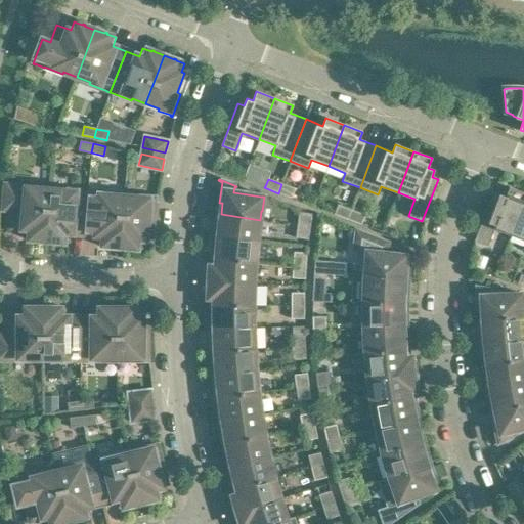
[(46,241),(51,190),(37,189),(37,187),(17,185),(8,184),(8,183),(6,183),(3,210),(11,210),(10,229),(25,230),(25,238),(34,239),(34,242),(36,242),(36,239),(46,241)]
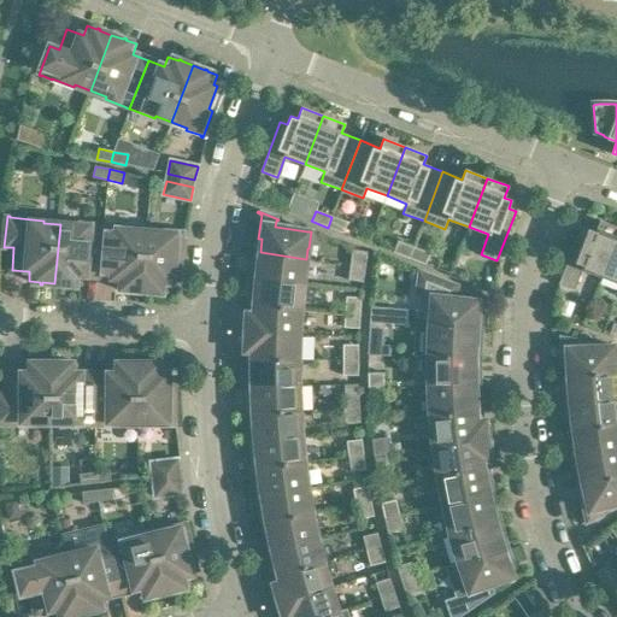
[(344,231),(347,223),(331,217),(328,228),(344,234),(344,231)]
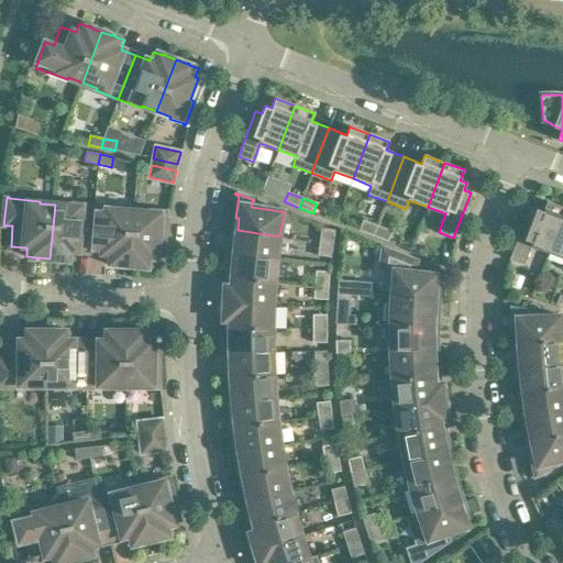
[(379,218),(384,205),(365,198),(361,211),(379,218)]
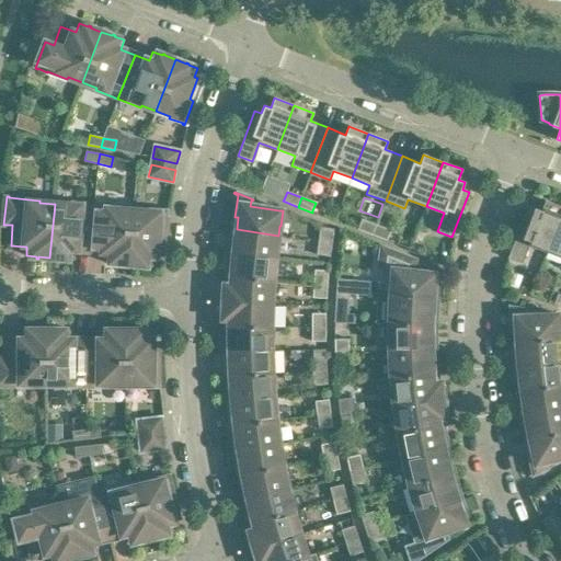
[(548,252),(560,216),(560,206),(545,201),(541,210),(535,208),(531,216),(525,214),(507,259),(523,264),(529,245),(548,252)]
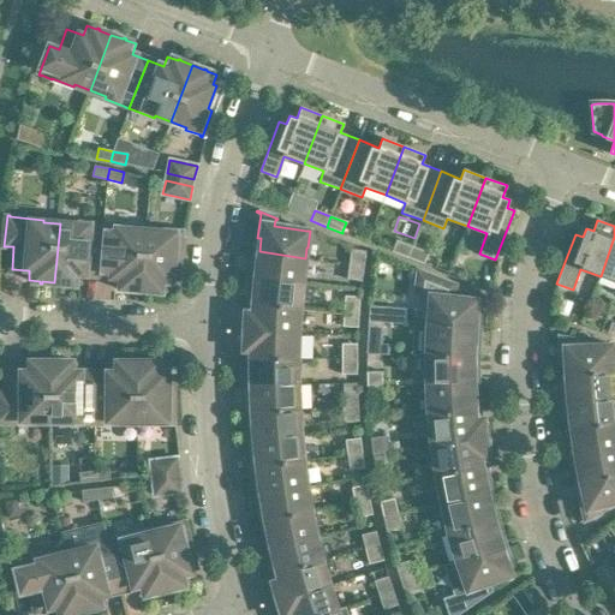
[(99,276),(103,225),(100,224),(100,225),(77,222),(77,225),(60,224),(54,282),(67,284),(67,286),(70,286),(70,284),(81,285),(82,275),(99,276)]
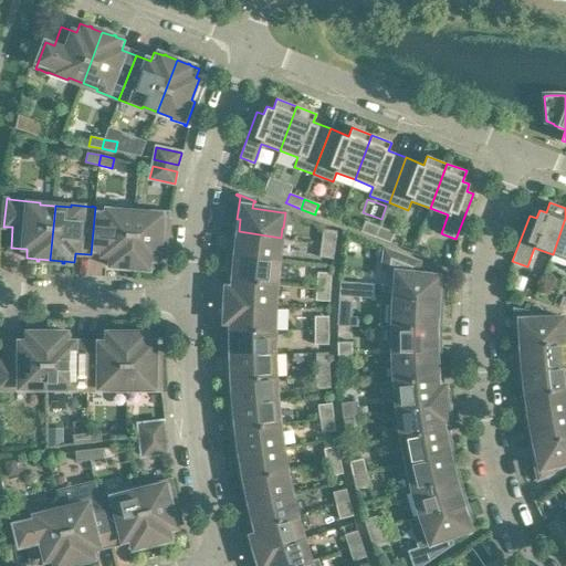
[(129,268),(134,212),(119,211),(119,209),(98,207),(95,207),(91,254),(106,255),(105,265),(115,266),(115,268),(117,268),(117,266),(129,268)]
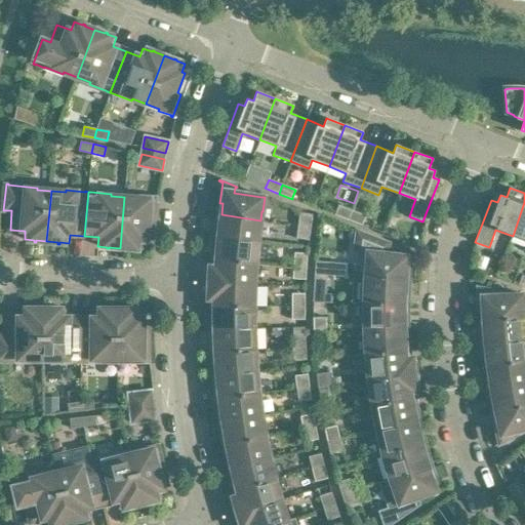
[(147,241),(148,220),(153,220),(155,197),(153,196),(152,197),(139,196),(138,198),(124,197),(120,248),(131,249),(131,250),(133,250),(133,249),(143,250),(144,241),(147,241)]
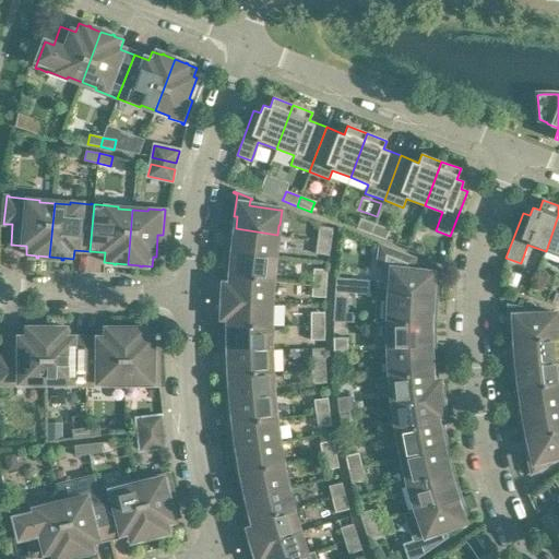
[(558,215),(546,251),(558,256),(558,215)]
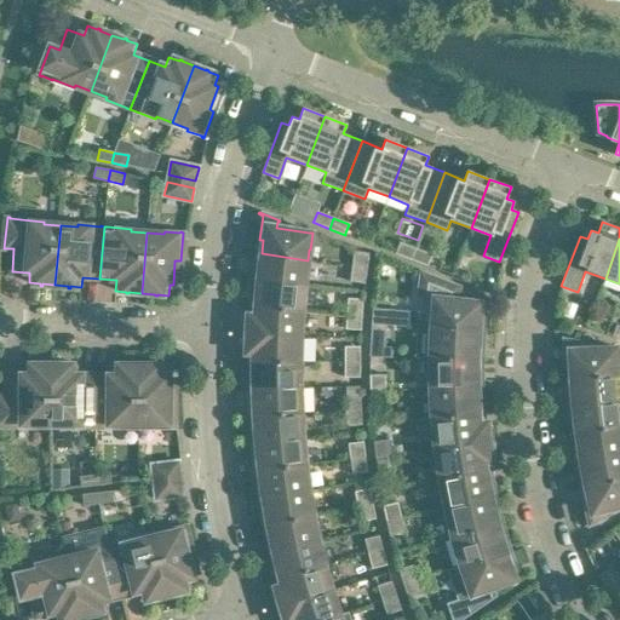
[(412,259),(415,250),(400,242),(395,253),(412,259)]
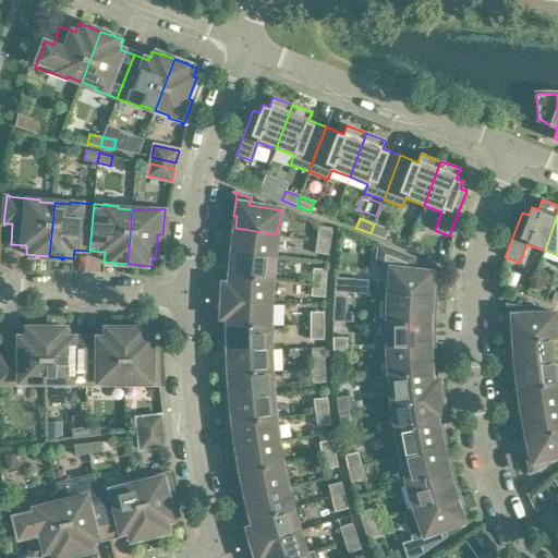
[(385,238),(388,230),(374,225),(371,233),(385,239),(385,238)]
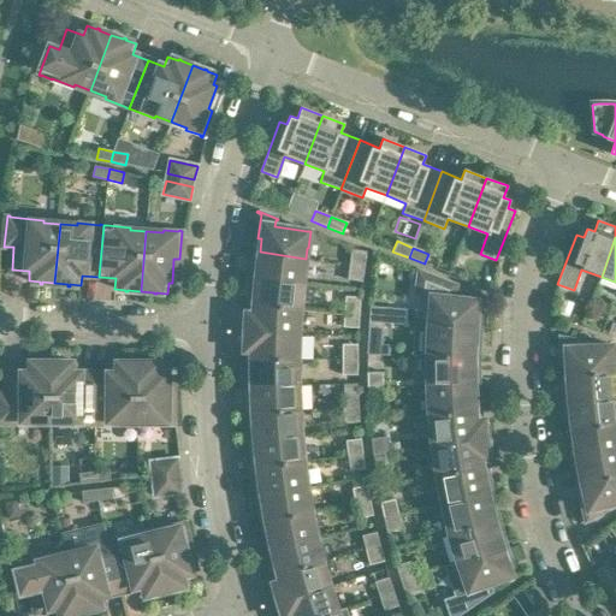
[(365,267),(367,252),(351,250),(350,265),(365,267)]
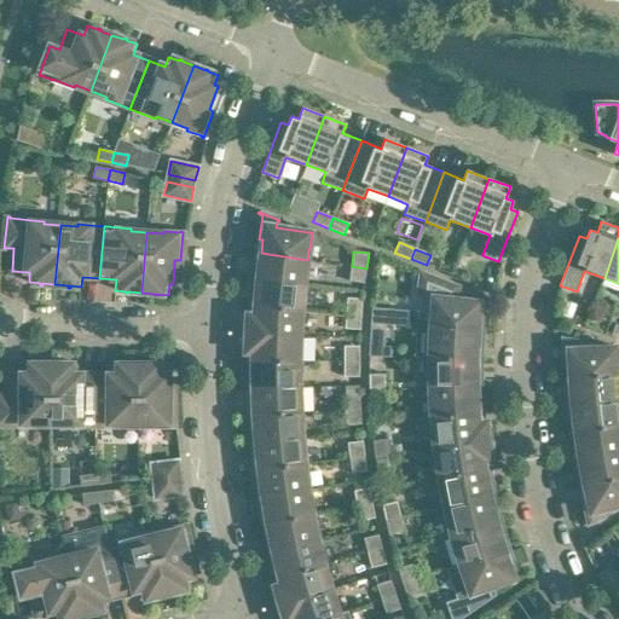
[(304,285),(307,260),(261,253),(259,266),(254,265),(253,279),(304,285)]
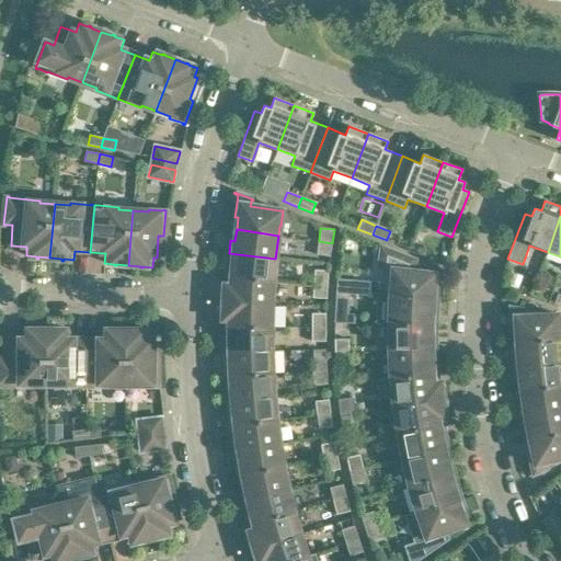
[(330,256),(332,243),(319,241),(317,255),(330,256)]
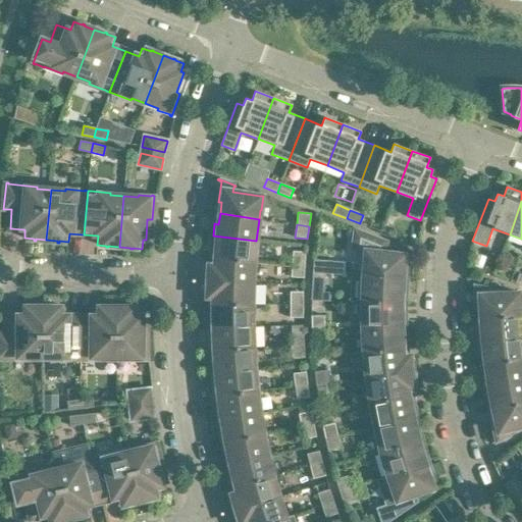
[(404,267),(405,255),(385,253),(386,242),(355,229),(352,249),(365,251),(363,276),(407,279),(408,267),(404,267)]
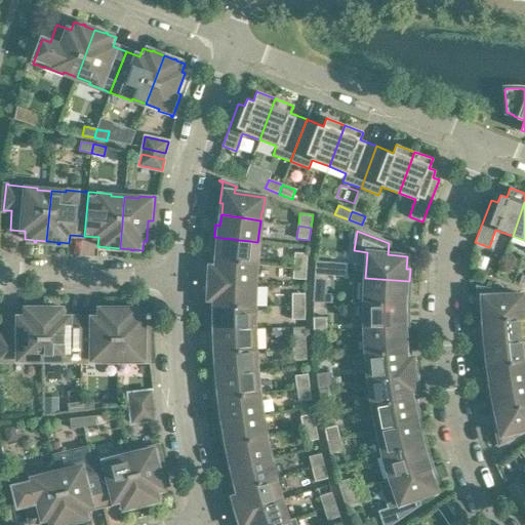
[(255,264),(257,242),(214,237),(213,248),(217,249),(216,260),(255,264)]
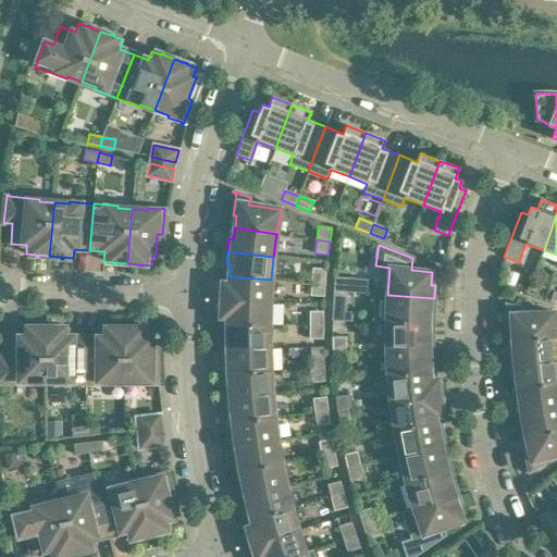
[(325,283),(326,269),(312,269),(311,282),(325,283)]
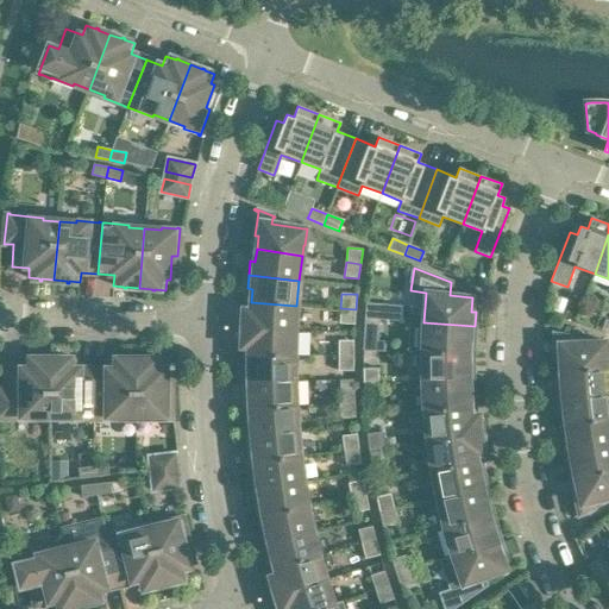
[(296,331),(296,315),(296,306),(251,302),(250,309),(244,309),(243,314),(238,314),(237,328),(296,331)]
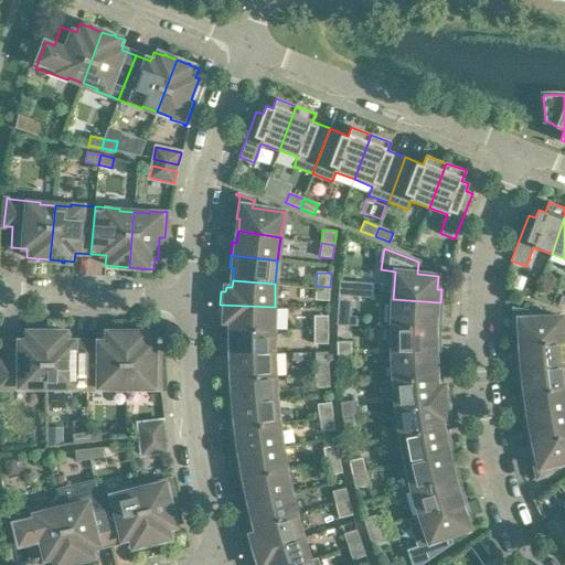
[(352,297),(353,284),(339,283),(339,296),(352,297)]
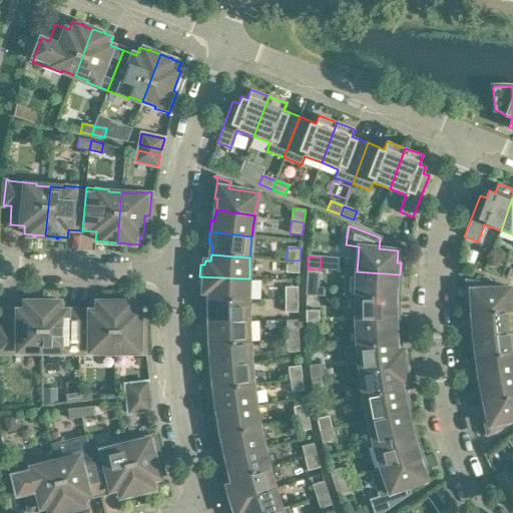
[(299,274),(300,261),(287,260),(286,273),(299,274)]
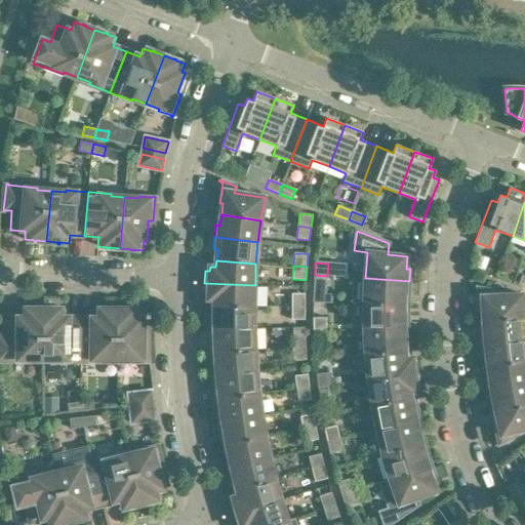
[(326,289),(327,276),(315,275),(314,288),(326,289)]
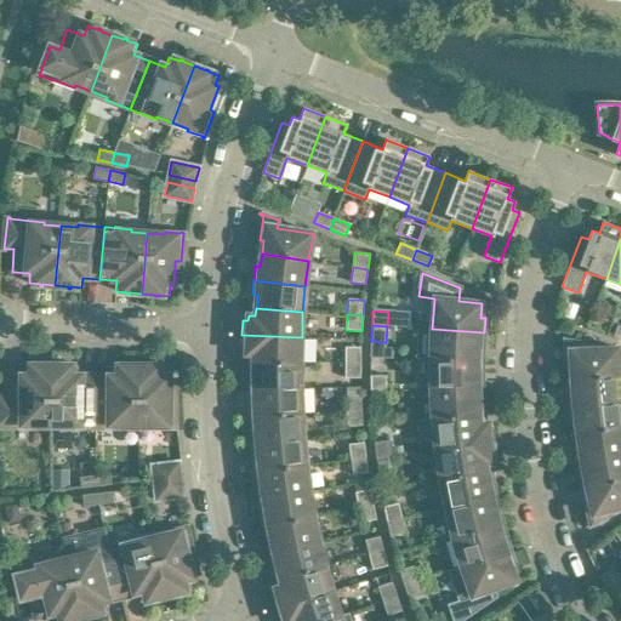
[(483,360),(484,332),(432,329),(431,359),(483,360)]
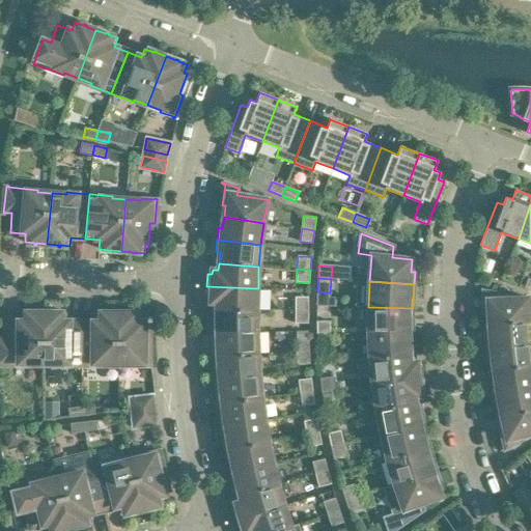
[(257,301),(258,288),(206,286),(206,298),(211,298),(211,303),(217,303),(217,310),(256,310),(257,301)]
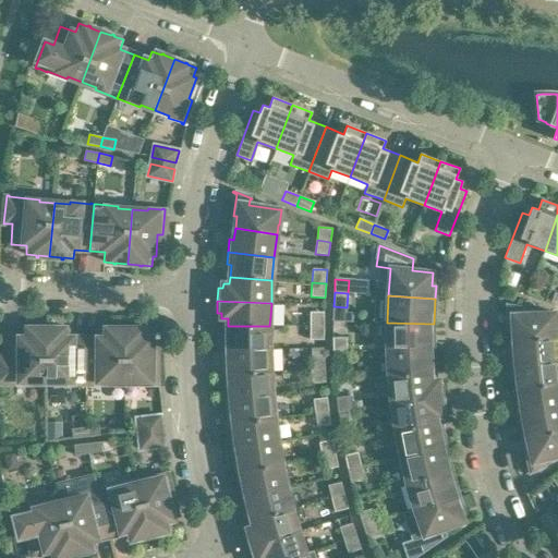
[(556,328),(555,313),(553,313),(553,314),(522,315),(522,310),(523,310),(523,308),(504,305),(502,306),(507,307),(509,341),(555,338),(555,328),(556,328)]
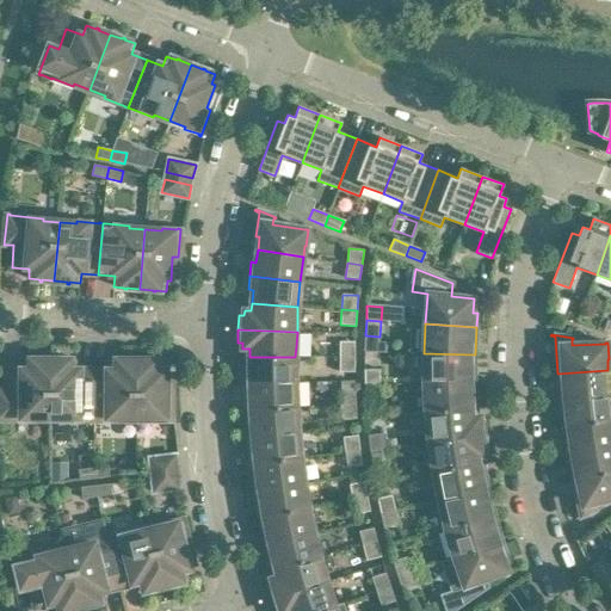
[(355,357),(355,341),(340,341),(340,357),(355,357)]
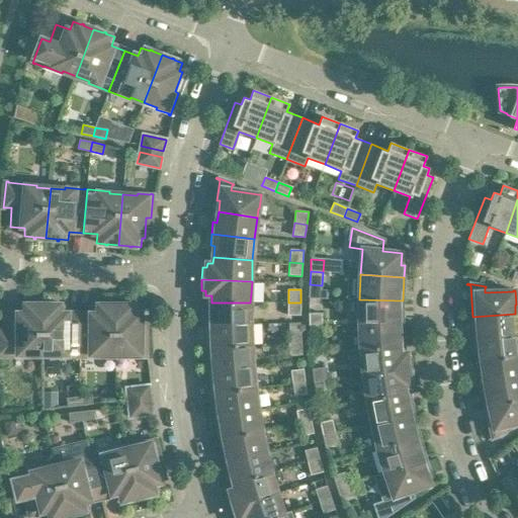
[(403,324),(403,300),(359,299),(359,325),(403,324)]
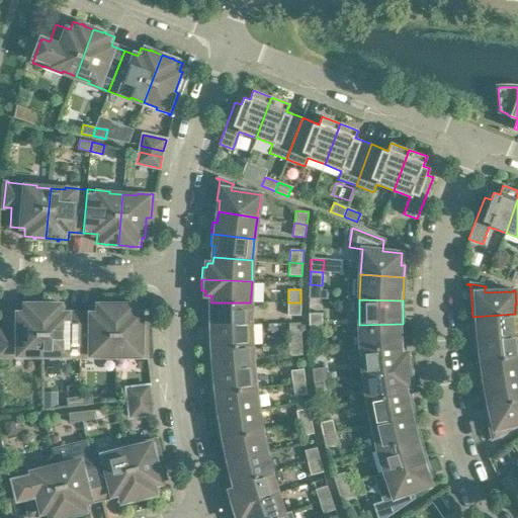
[(250,324),(250,303),(211,303),(211,314),(207,314),(207,325),(250,324)]
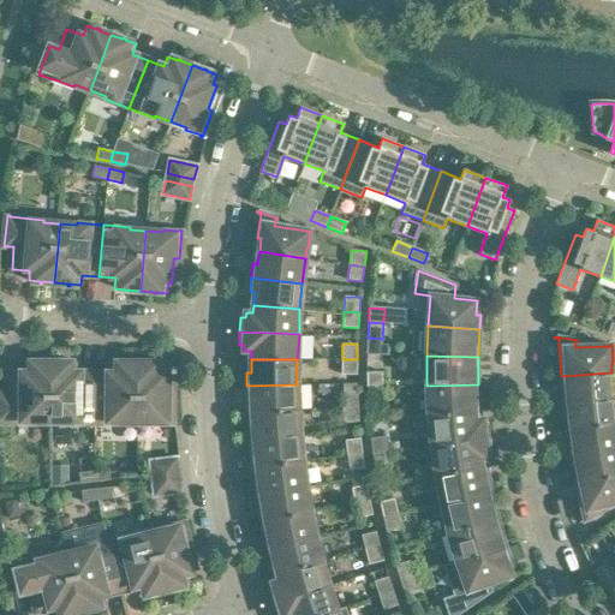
[(357,375),(357,359),(342,359),(342,375),(357,375)]
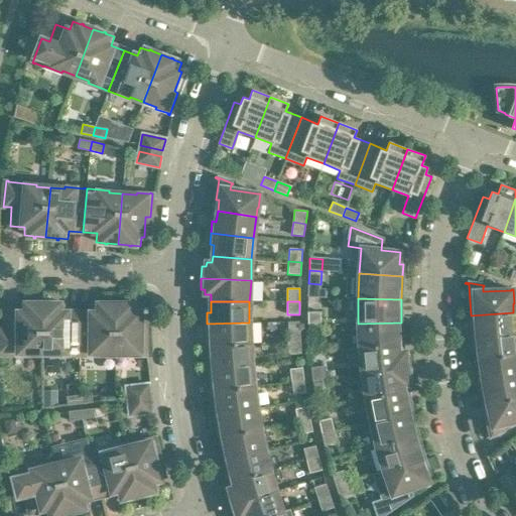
[(42,354),(42,303),(32,303),(32,302),(29,302),(29,303),(21,303),(21,312),(6,312),(6,331),(0,330),(0,356),(9,356),(28,356),(28,354),(42,354)]
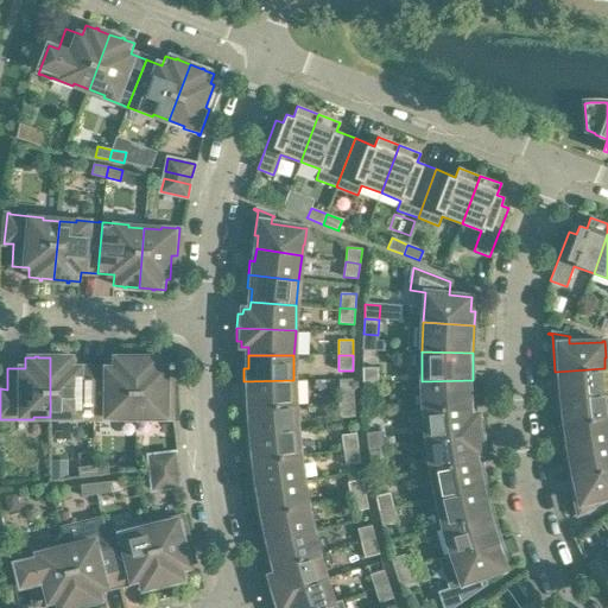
[(93,419),(93,368),(76,368),(76,358),(65,358),(65,356),(63,356),(63,358),(50,358),(50,417),(67,417),(67,419),(89,419),(93,419)]
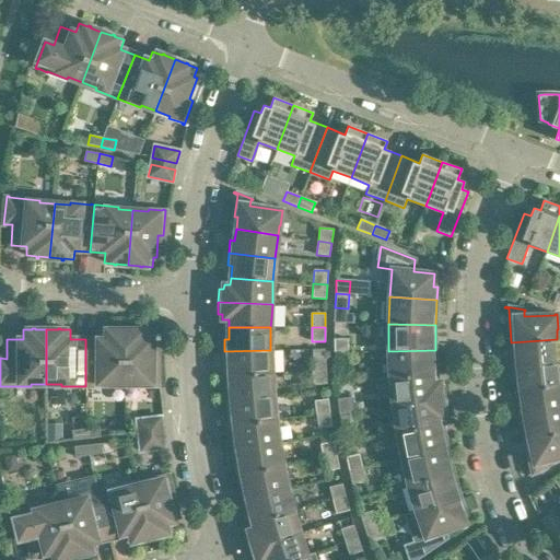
[(125,384),(125,329),(113,329),(113,328),(111,328),(111,329),(101,329),(101,339),(85,339),(85,386),(89,386),(109,386),(109,384),(125,384)]
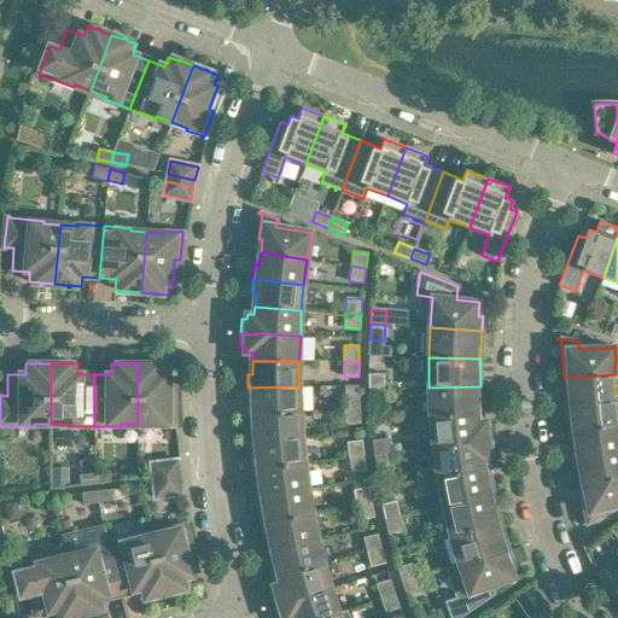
[(168,400),(168,374),(164,374),(164,363),(153,363),(153,362),(151,362),(151,363),(138,363),(138,424),(155,424),(155,426),(170,426),(170,427),(173,427),(173,400),(168,400)]
